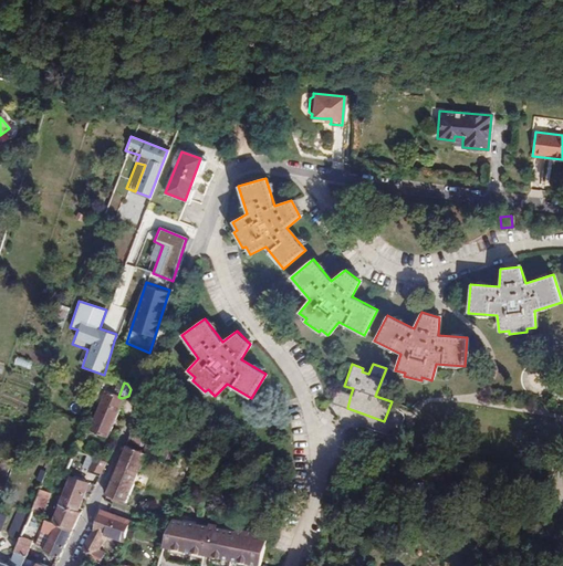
[(2,387),(0,391),(0,394),(16,399),(18,392),(2,387)]
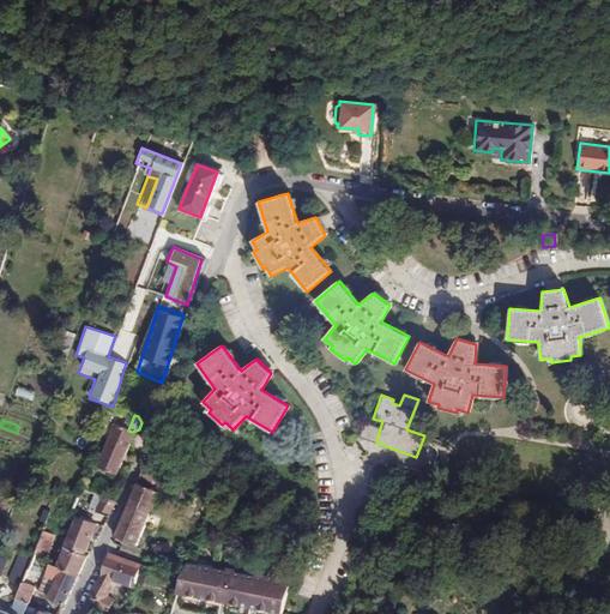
[(357,437),(376,443),(380,428),(362,422),(357,437)]
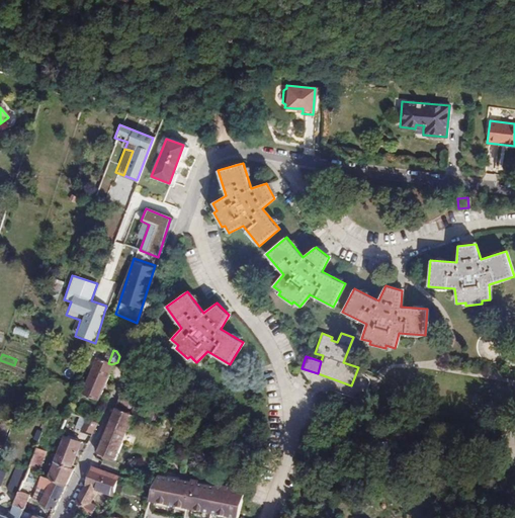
[(97,401),(111,364),(108,363),(94,357),(80,394),(97,401)]
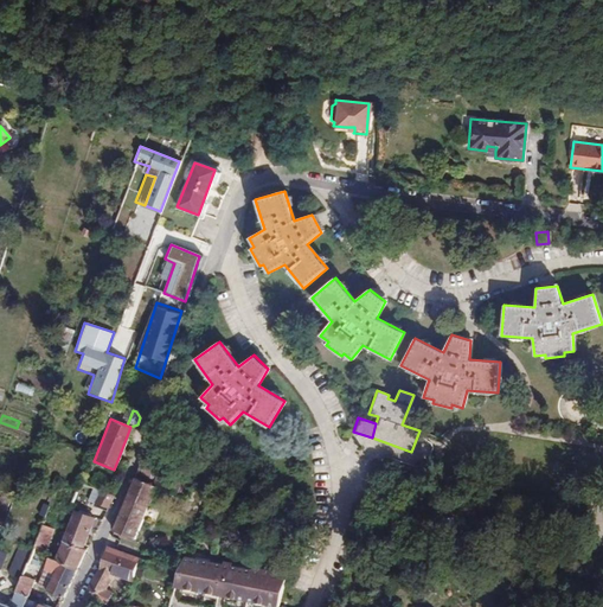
[(188,484),(139,464),(111,530),(133,538),(154,486),(183,498),(188,484)]
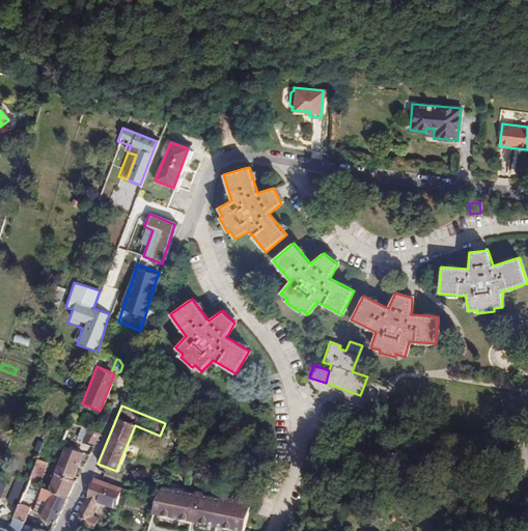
[(91,444),(96,434),(86,429),(81,441),(91,444)]
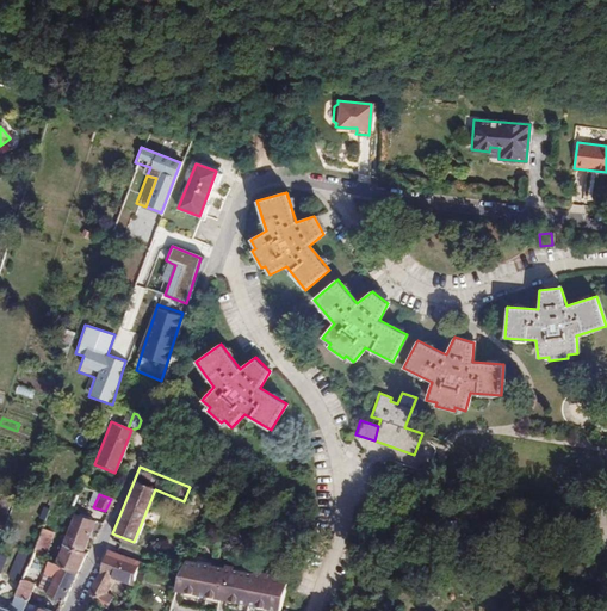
[(81,551),(93,522),(72,514),(61,543),(61,544),(81,551)]
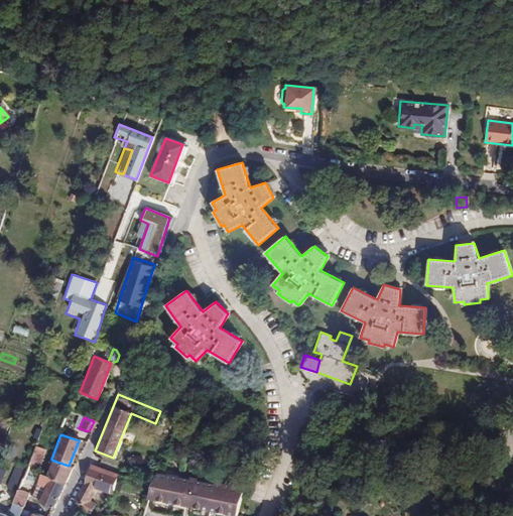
[(36,469),(43,450),(33,445),(26,465),(36,469)]
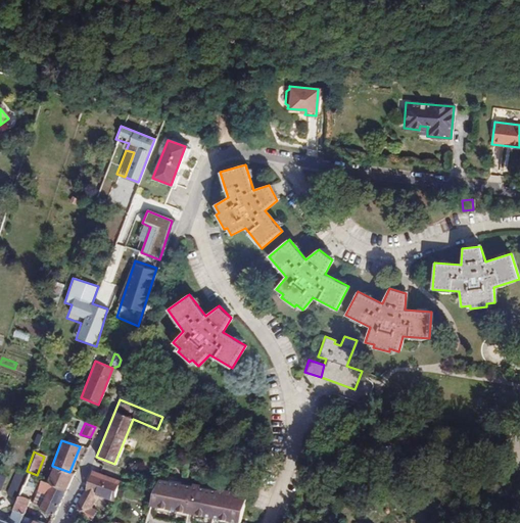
[(90,470),(119,480),(121,474),(92,464),(90,470)]
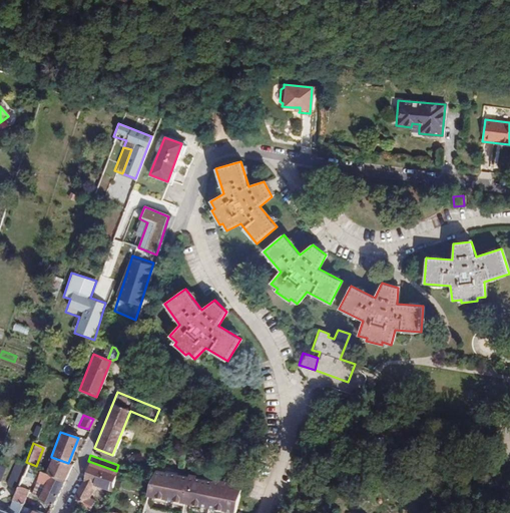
[(62,482),(70,464),(68,463),(51,457),(47,467),(45,474),(62,482)]
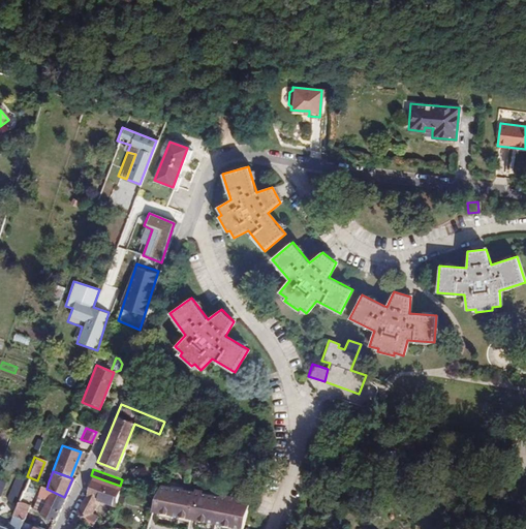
[(113,507),(120,486),(91,475),(85,496),(72,518),(82,523),(91,527),(96,516),(91,512),(96,501),(113,507)]
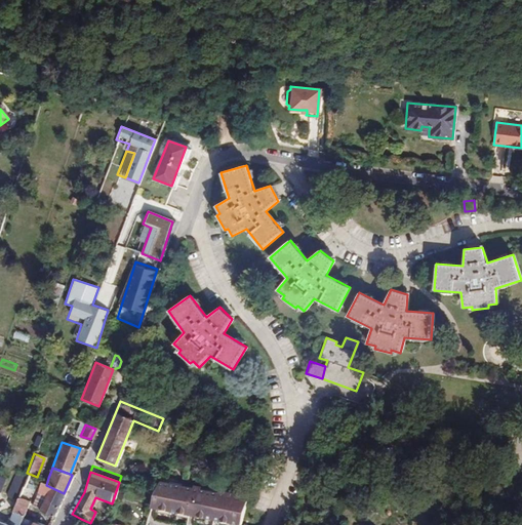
[(16,497),(24,478),(13,474),(4,496),(15,500),(16,497)]
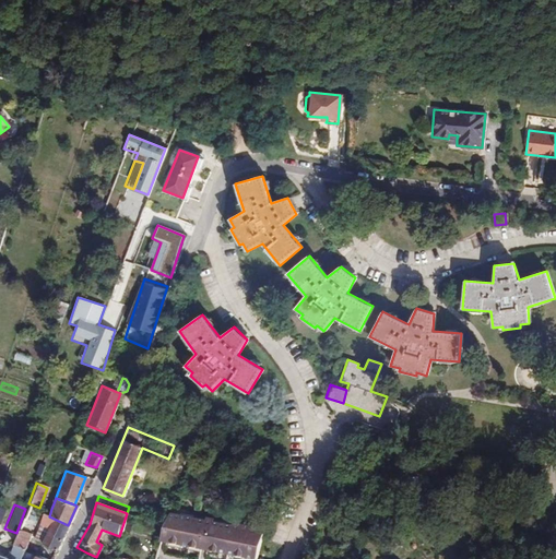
[(205,520),(167,512),(163,522),(165,523),(160,539),(256,558),(264,531),(252,528),(252,526),(233,522),(232,525),(213,521),(214,519),(206,516),(205,520)]
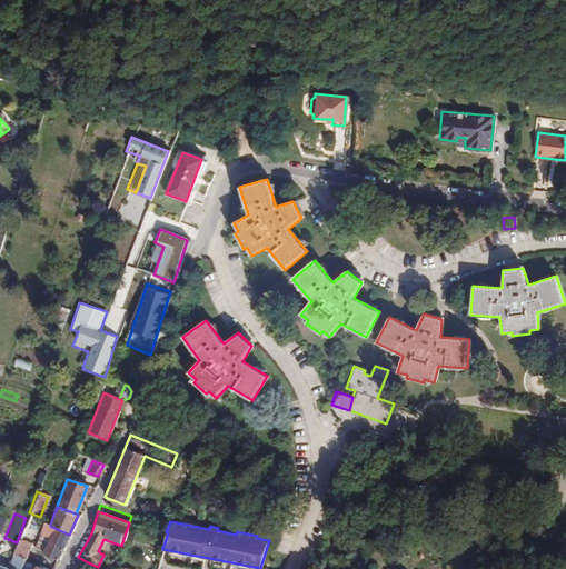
[(57,560),(69,535),(50,526),(45,523),(40,533),(33,548),(43,555),(56,559),(57,560)]
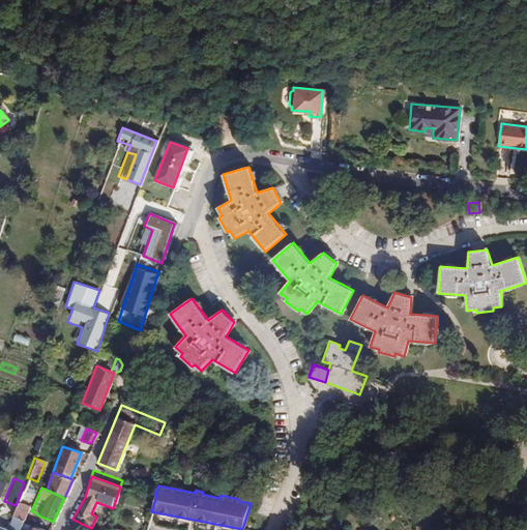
[(22,521),(27,507),(17,502),(16,505),(11,517),(22,521)]
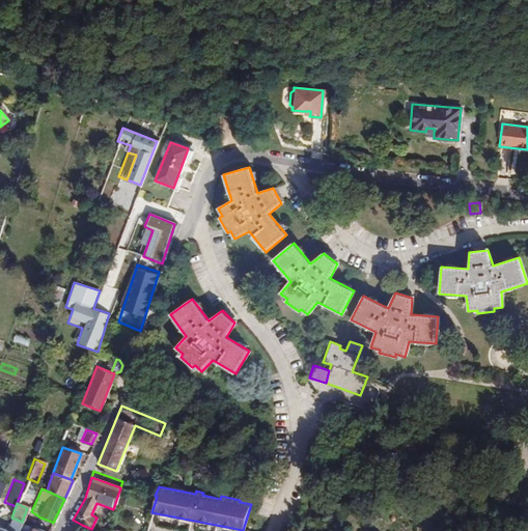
[(0,530),(18,530),(21,524),(22,522),(11,518),(5,530),(0,528),(0,530)]
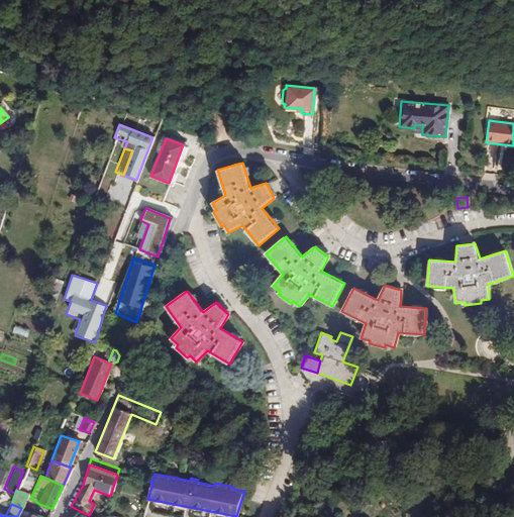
[(77,516),(80,511),(71,506),(65,516),(77,516)]
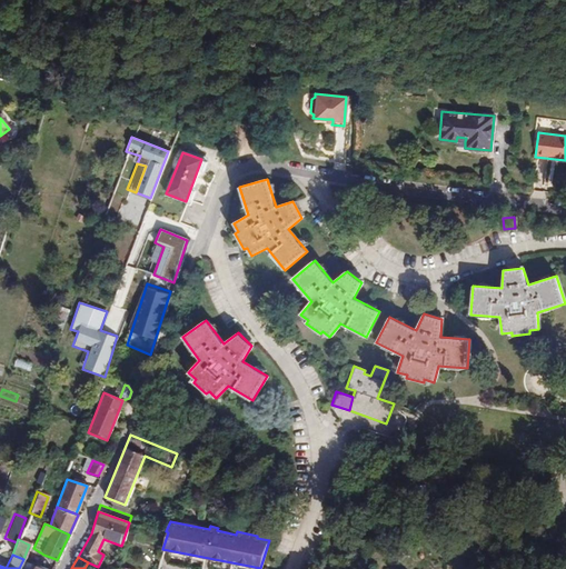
[(472,568),(475,562),(462,557),(456,567),(460,568),(472,568)]
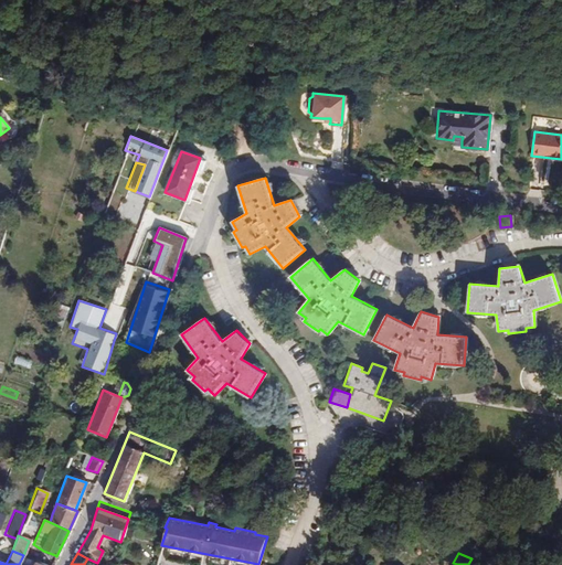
All buildings are outlined.
